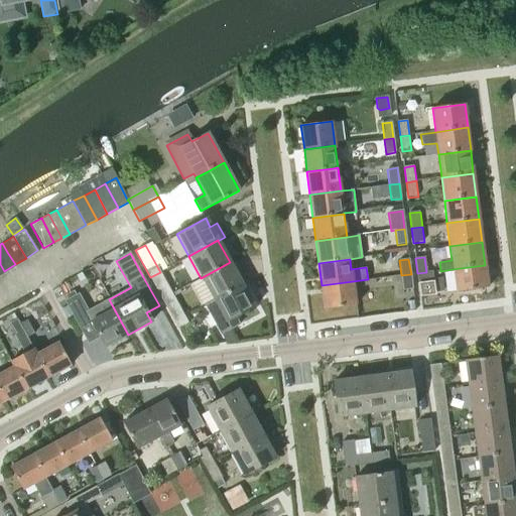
[(230,262),(201,278),(214,300),(242,284),(230,262)]
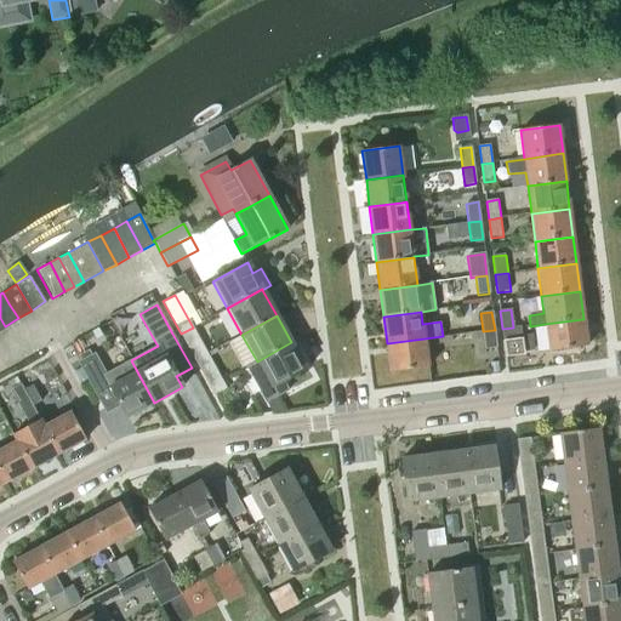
[(548,352),(587,347),(584,319),(545,324),(548,352)]
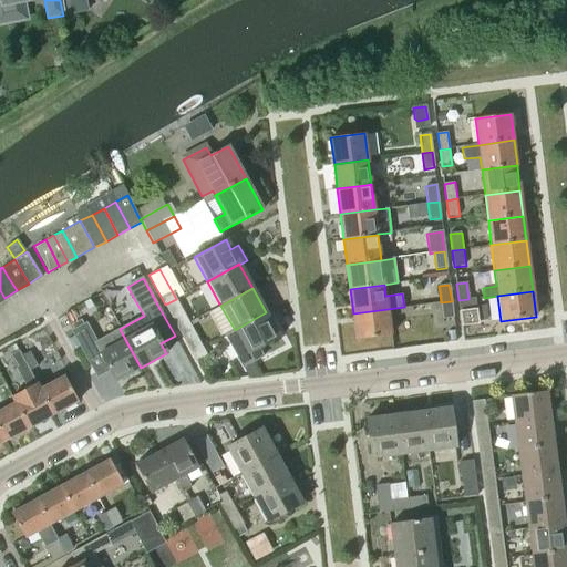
[(474,298),(468,299),(459,300),(460,310),(475,308),(474,298)]
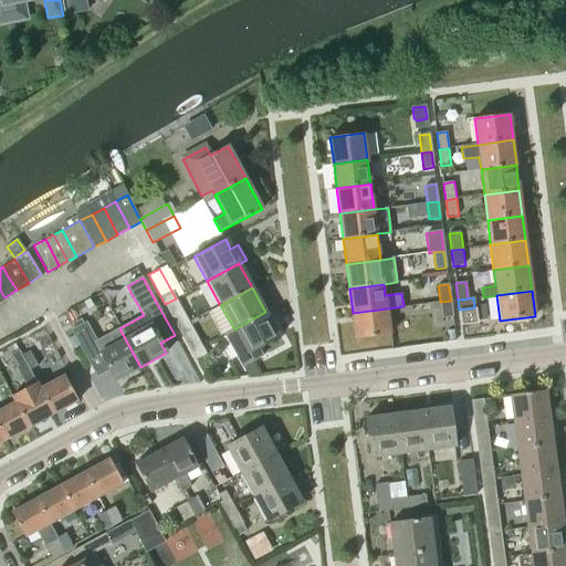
[(165,304),(178,328),(189,323),(176,299),(165,304)]
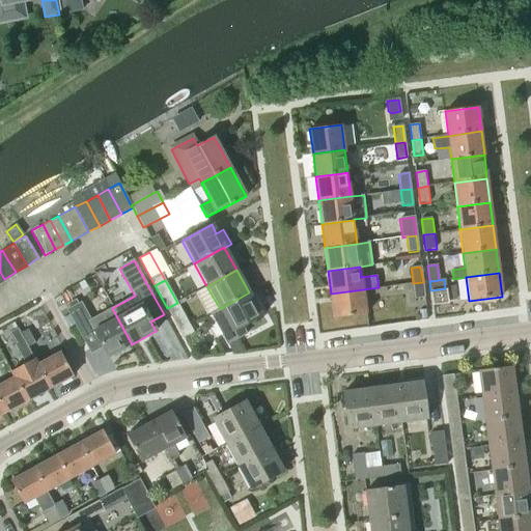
[(423,282),(413,283),(415,299),(425,298),(423,282)]
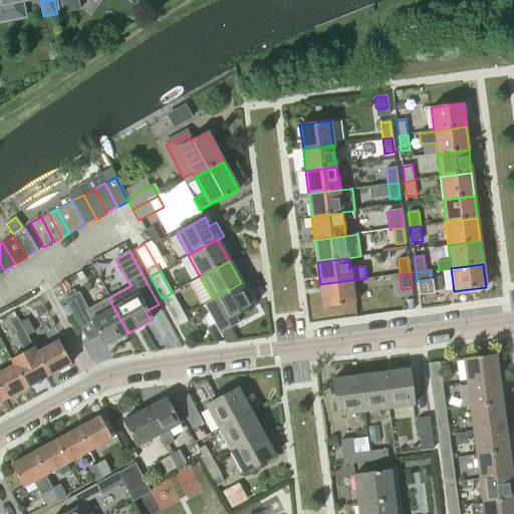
[(440,278),(431,279),(433,291),(441,290),(440,278)]
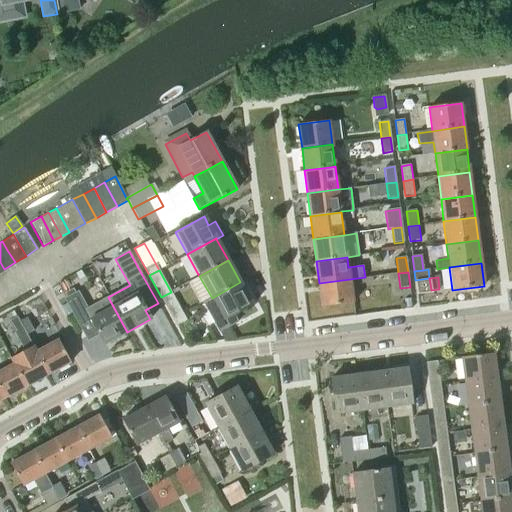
[(431,293),(431,290),(429,278),(415,280),(417,294),(431,293)]
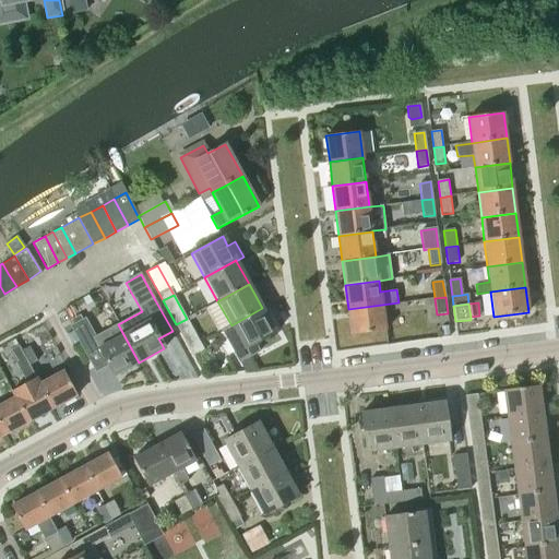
[(382,305),(348,309),(352,335),(385,331),(382,305)]
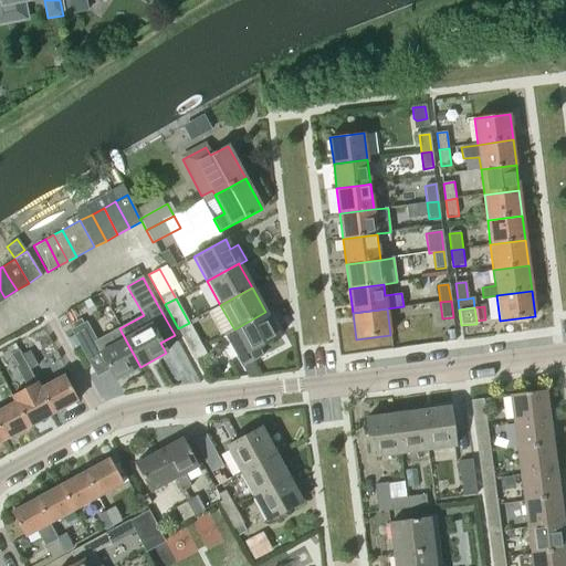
[(234,329),(224,335),(242,367),(262,356),(258,348),(279,336),(265,312),(234,329)]
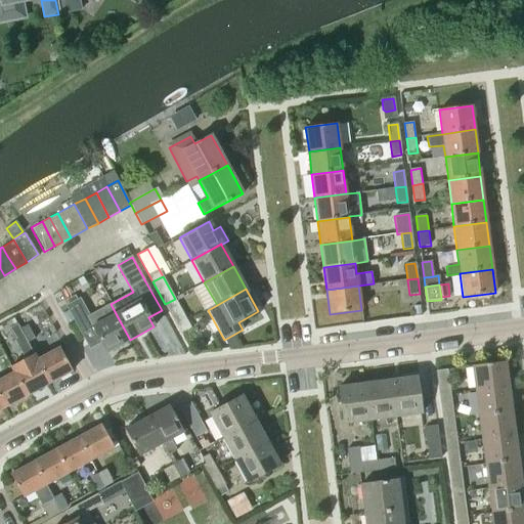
[(69,305),(67,306),(69,311),(74,320),(82,335),(90,349),(101,342),(106,352),(130,340),(111,304),(89,315),(80,299),(69,305)]
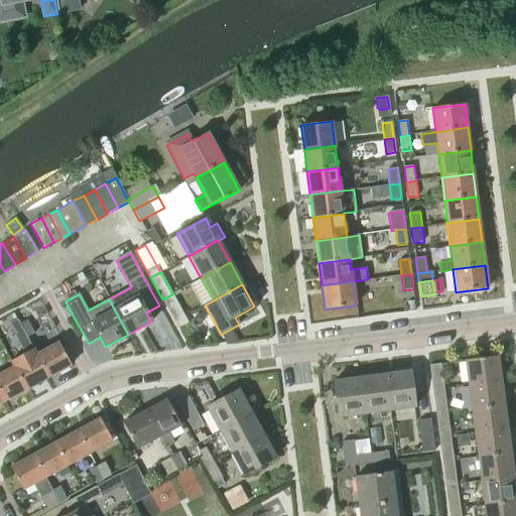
[(172,294),(162,299),(174,321),(184,316),(172,294)]
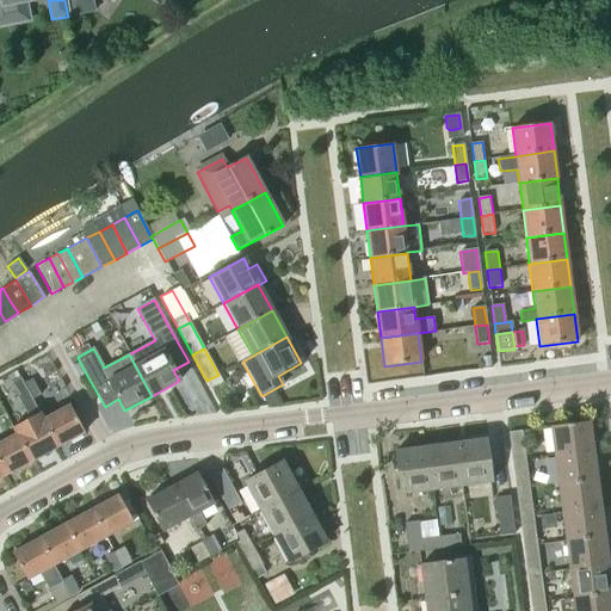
[(80,363),(73,366),(79,377),(86,374),(80,363)]
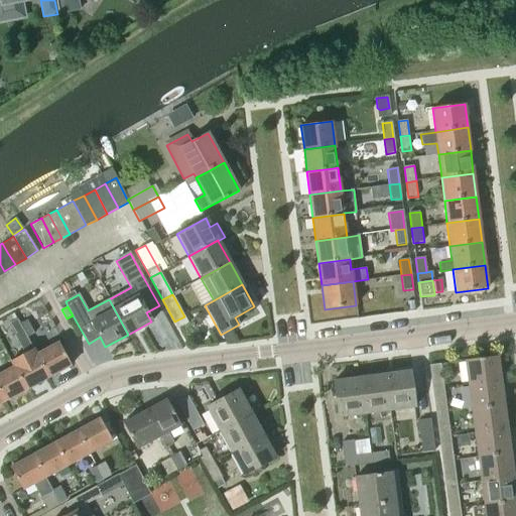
[(184,316),(174,321),(178,329),(188,324),(184,316)]
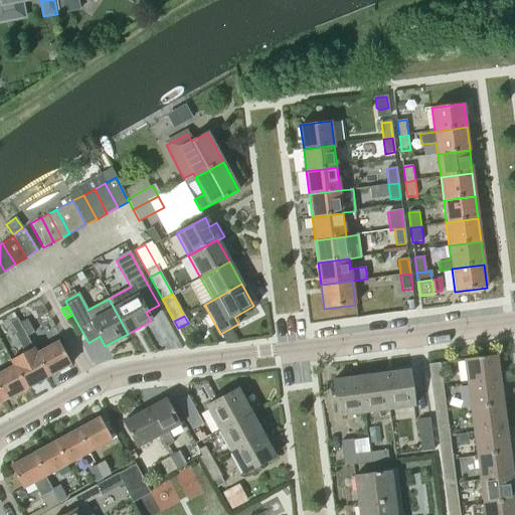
[(27,320),(20,324),(26,337),(34,332),(27,320)]
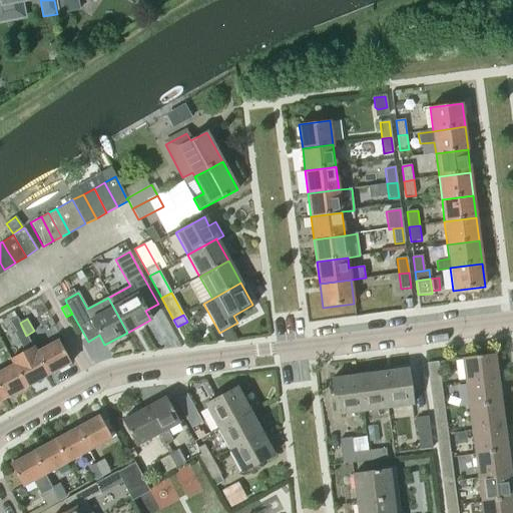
[(20,323),(11,328),(18,340),(26,336),(20,323)]
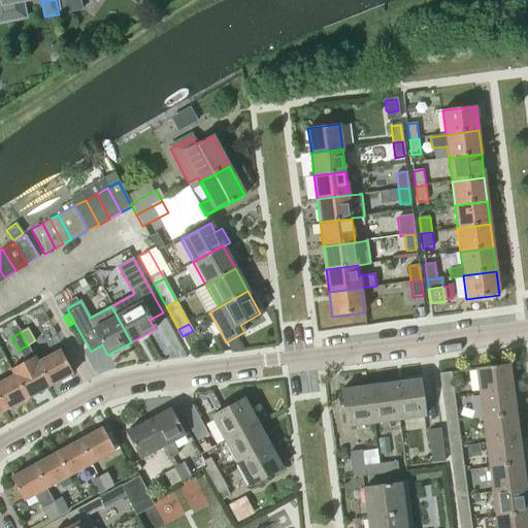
[(24,361),(10,368),(13,374),(27,398),(48,386),(36,362),(33,356),(27,345),(19,350),(24,361)]
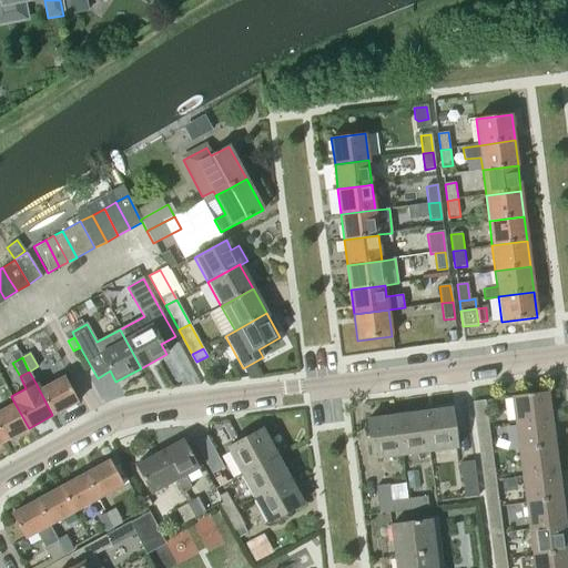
[(63,376),(39,389),(52,415),(78,402),(63,376)]
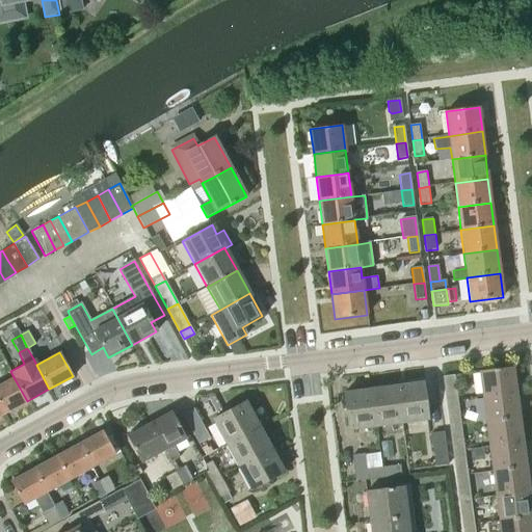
[(479,372),(482,397),(515,393),(512,368),(479,372)]
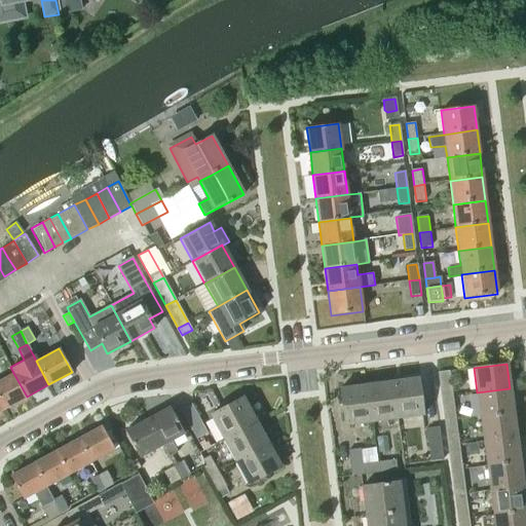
[(438,373),(441,398),(451,396),(448,371),(438,373)]
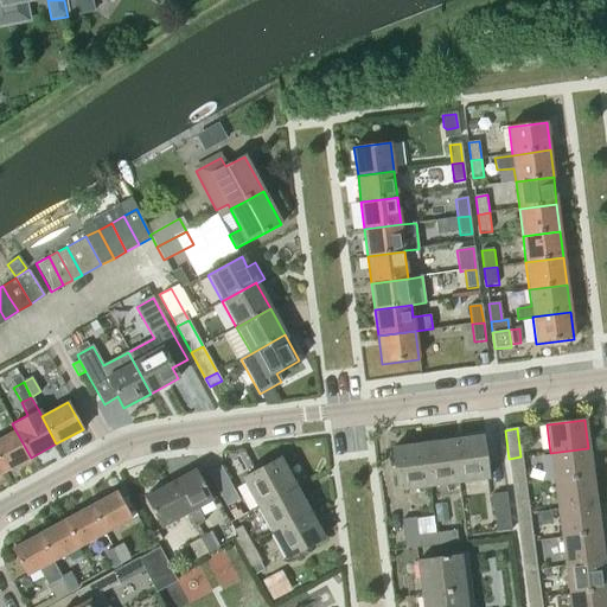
[(16,430),(0,439),(0,462),(5,471),(31,458),(16,430)]
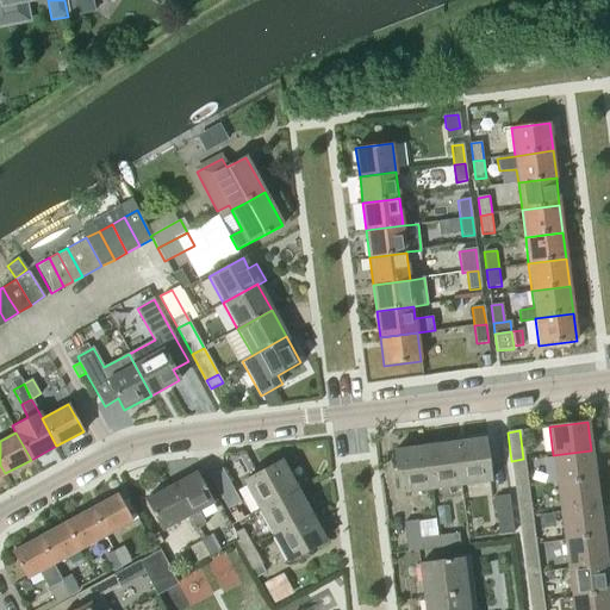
[(458,470),(460,486),(491,483),(485,440),(455,443),(458,470)]
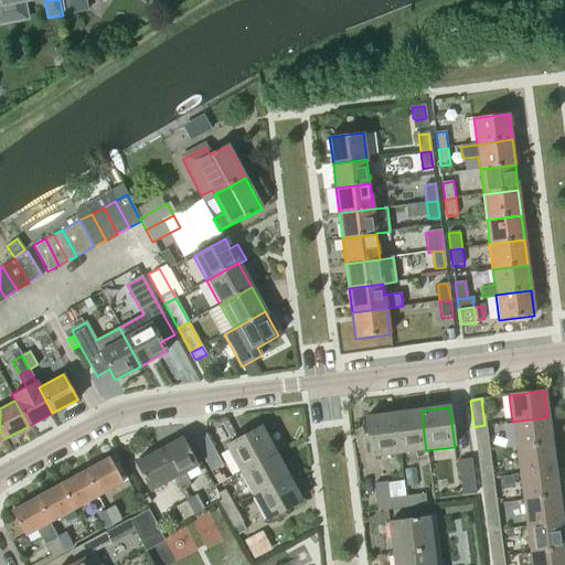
[(424,435),(422,411),(394,414),(397,437),(400,455),(426,450),(424,435)]
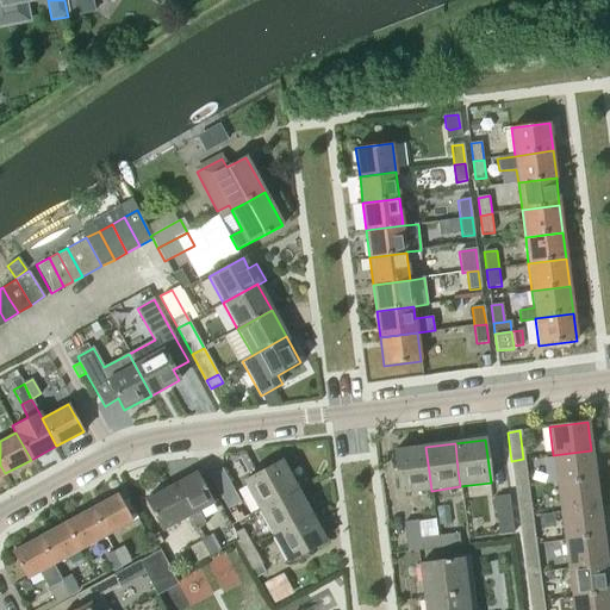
[(429,472),(425,447),(394,452),(400,495),(431,491),(429,472)]
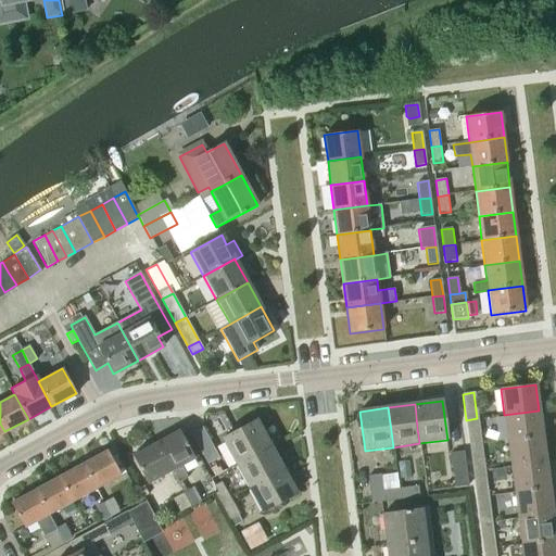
[(504,415),(507,441),(542,437),(539,411),(504,415)]
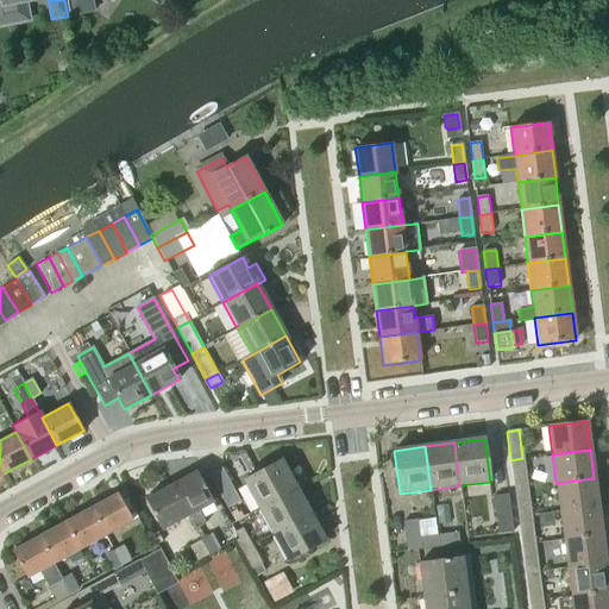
[(259,508),(297,487),(282,458),(243,479),(259,508)]
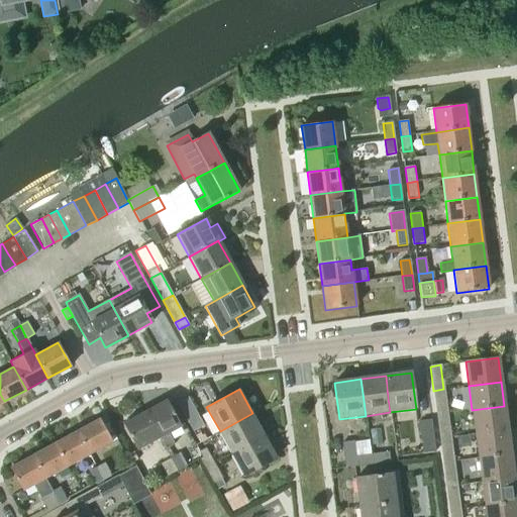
[(433,391),(436,414),(447,413),(443,389),(433,391)]
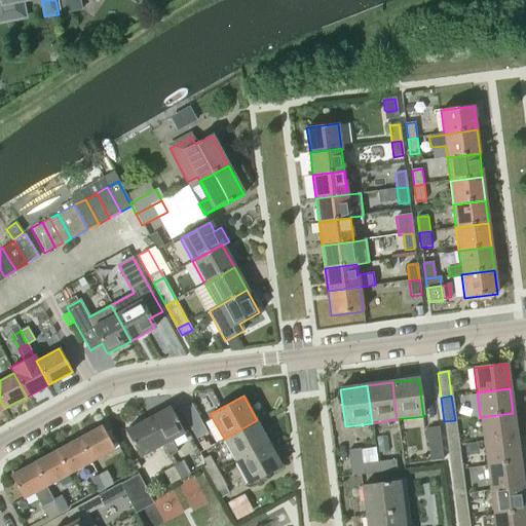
[(190,404),(180,410),(195,439),(207,433),(190,404)]
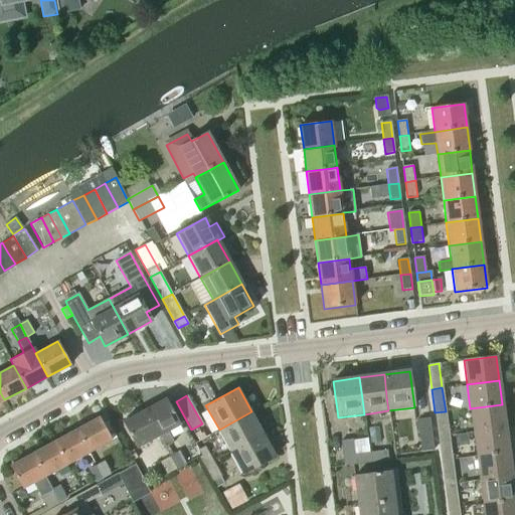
[(174,442),(168,431),(179,425),(165,399),(143,410),(146,417),(157,438),(159,436),(165,447),(174,442)]
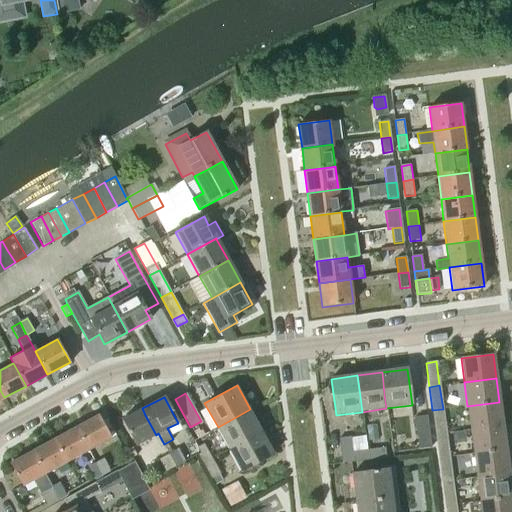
[(467,406),(470,429),(502,425),(499,402),(467,406)]
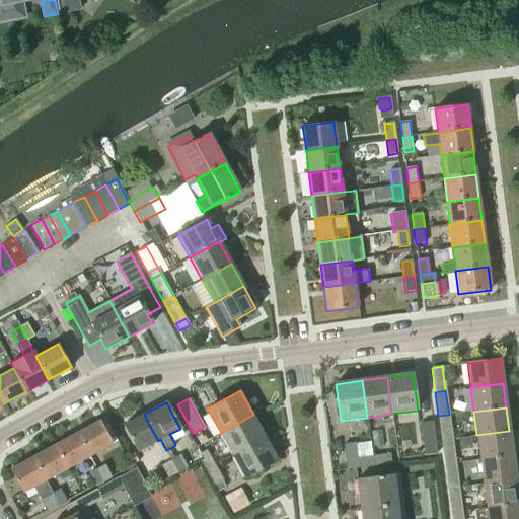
[(147,421),(144,414),(122,426),(136,452),(158,441),(147,421)]
